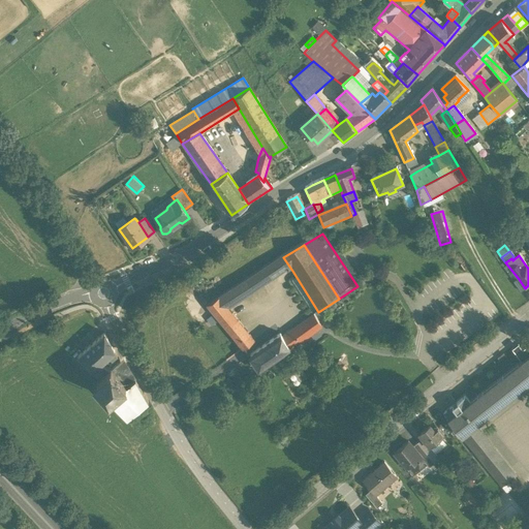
[(279,259),(219,298),(227,308),(286,271),(287,273),(292,271),(283,257),(280,260),(279,259)]
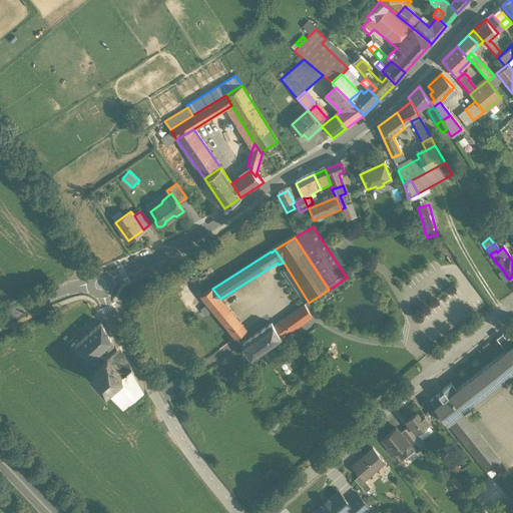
[(164,268),(159,272),(162,277),(167,273),(164,268)]
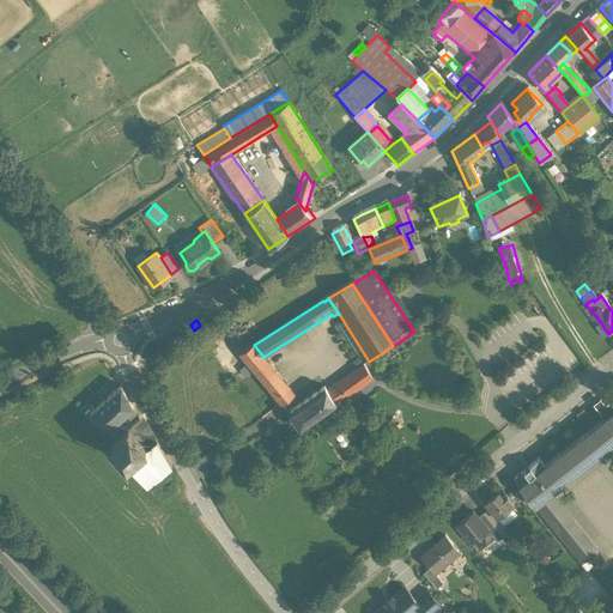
[(608,334),(601,323),(595,327),(604,338),(608,334)]
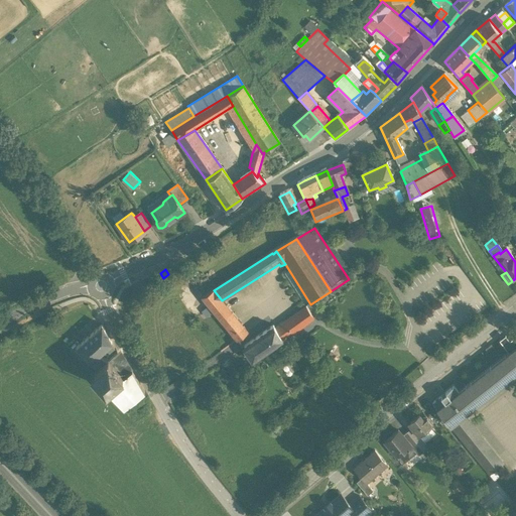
[(222,300),(214,290),(202,297),(237,342),(248,333),(222,300)]
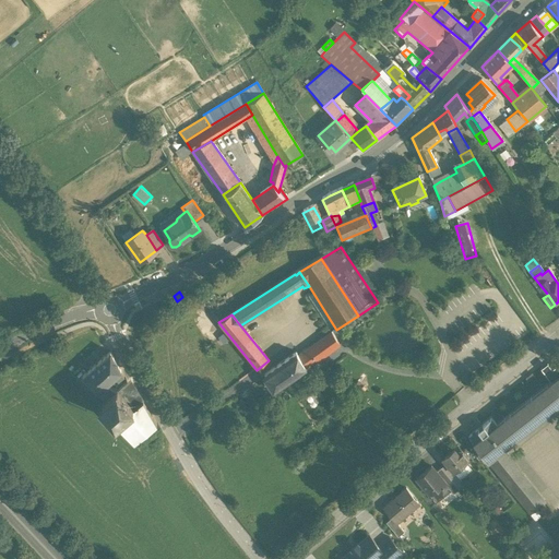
[(331,337),(319,345),(328,357),(340,349),(331,337)]
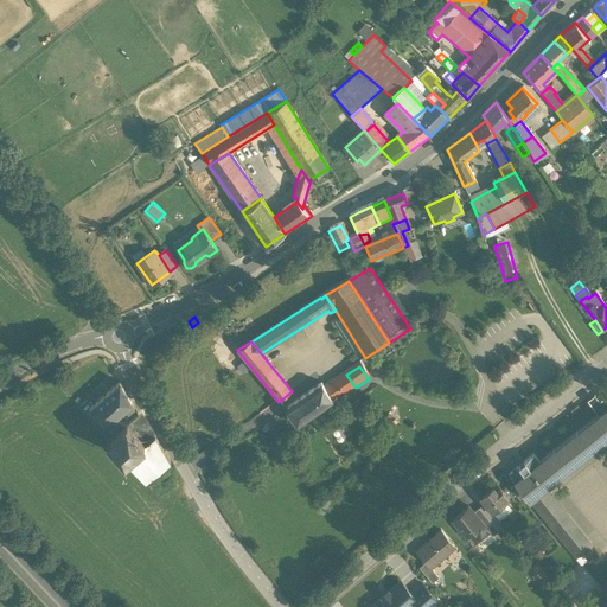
[(346,375),(324,389),(332,403),(356,388),(346,375)]
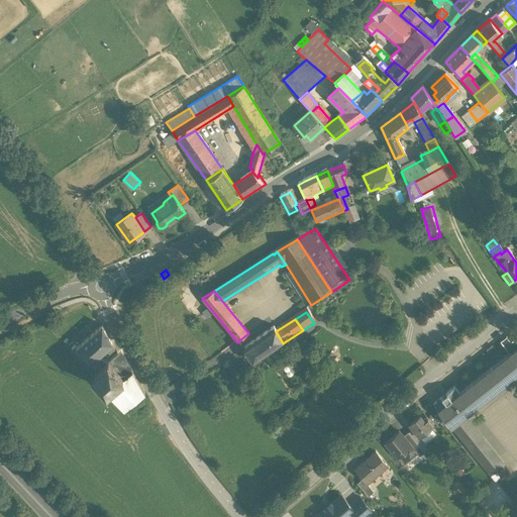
[(92,334),(86,338),(87,339),(80,345),(79,345),(76,347),(79,350),(97,369),(106,360),(99,355),(105,350),(107,353),(114,347),(102,325),(92,334)]
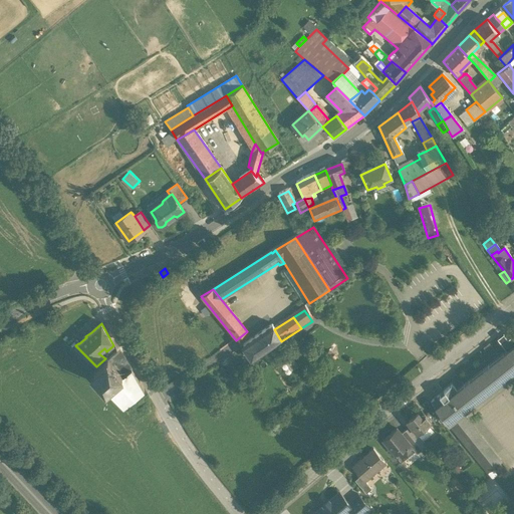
[(272,327),(242,346),(251,361),(281,341),(274,329),(272,327)]
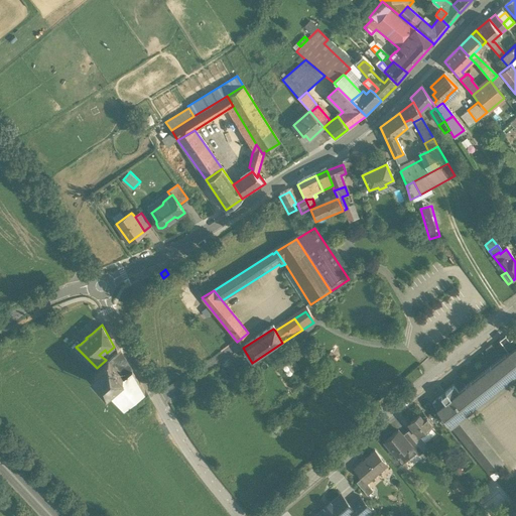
[(505,336),(499,340),(503,346),(508,352),(515,345),(515,335),(509,341),(505,336)]
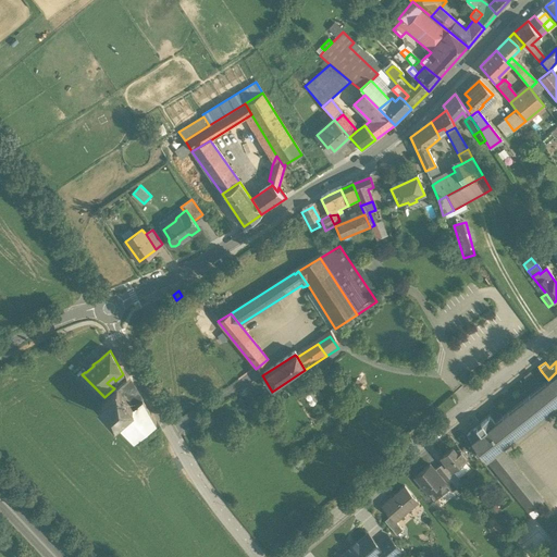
[(494,424),(471,443),(486,460),(500,448),(556,401),(556,372),(548,380),(494,424)]
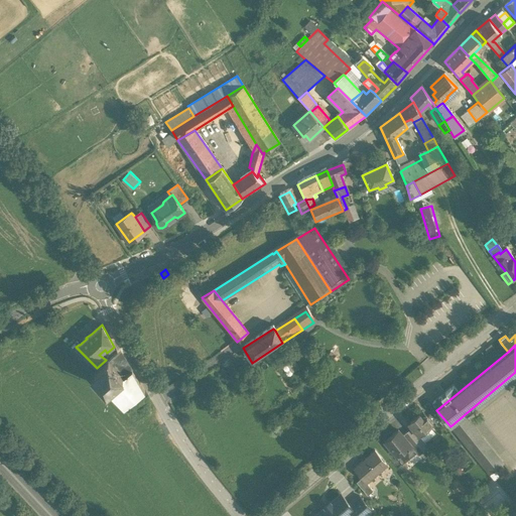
[(124,353),(120,356),(125,363),(129,361),(124,353)]
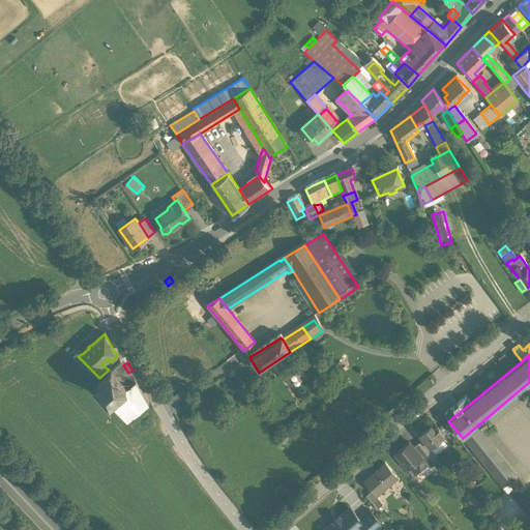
[(127,377),(117,363),(112,369),(111,367),(109,370),(99,378),(94,383),(94,384),(109,400),(127,418),(148,402),(136,379),(133,381),(129,376),(127,377)]
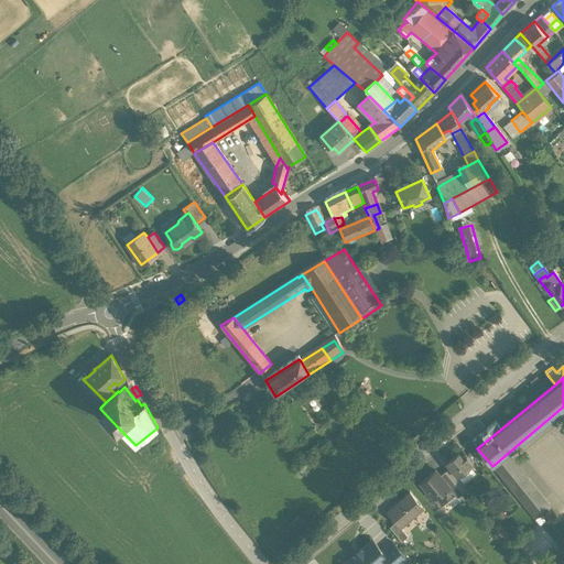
[(496,423),(487,431),(485,430),(481,433),(483,434),(473,442),(477,448),(500,430),(496,423)]
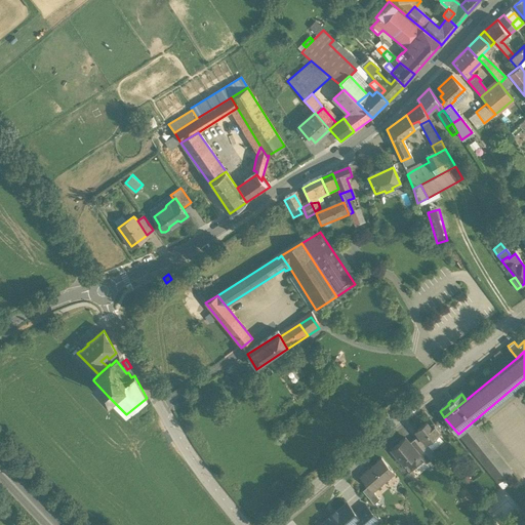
[(513,472),(472,422),(458,434),(498,483),(513,472)]
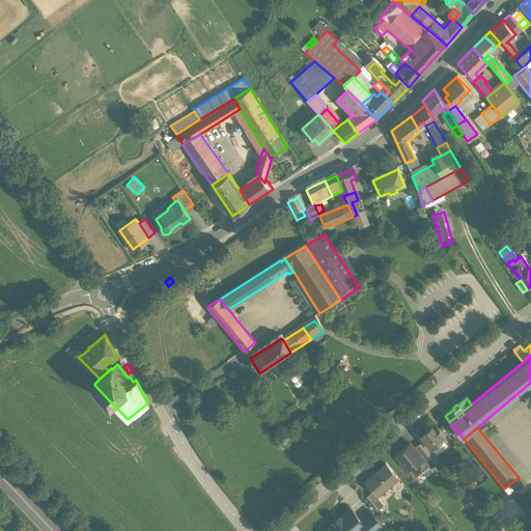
[(434,432),(430,428),(420,437),(424,442),(430,450),(431,449),(445,438),(438,429),(434,432)]
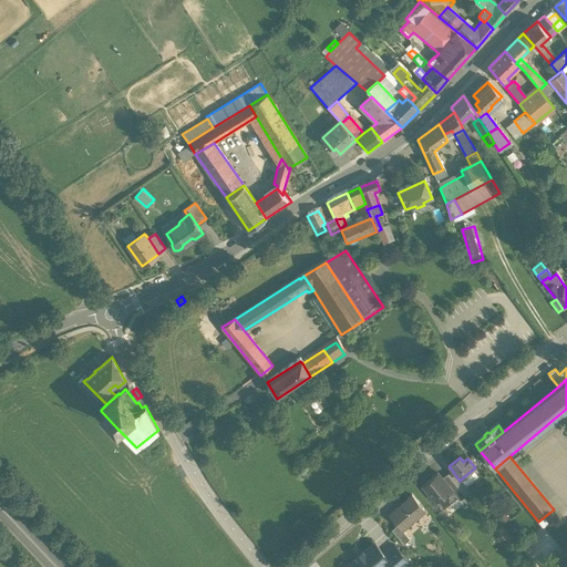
[(460,481),(453,472),(447,476),(456,487),(465,497),(471,493),(461,480),(460,481)]
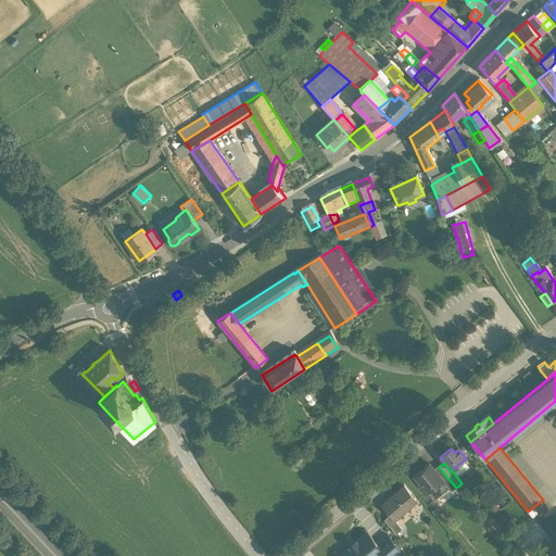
[(429,466),(415,479),(419,484),(419,485),(424,490),(425,490),(427,493),(441,482),(441,481),(433,471),(429,466)]
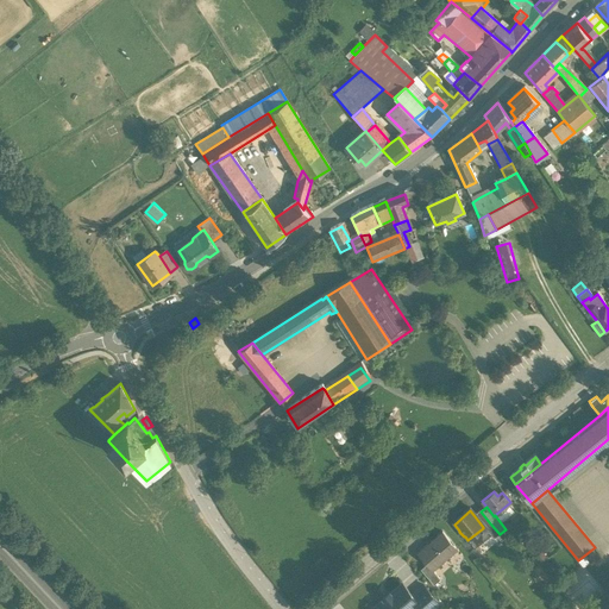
[(490,523),(481,512),(475,516),(483,527),(483,528),(484,528),(490,523)]
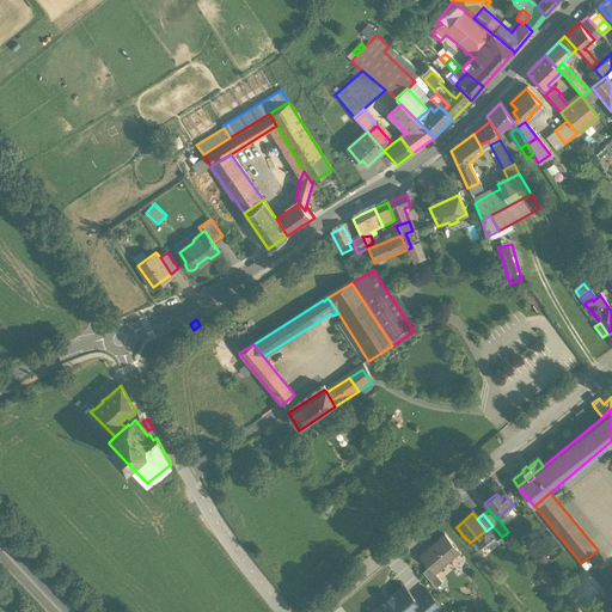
[(493,526),(487,531),(493,539),(496,543),(496,542),(502,537),(493,526)]
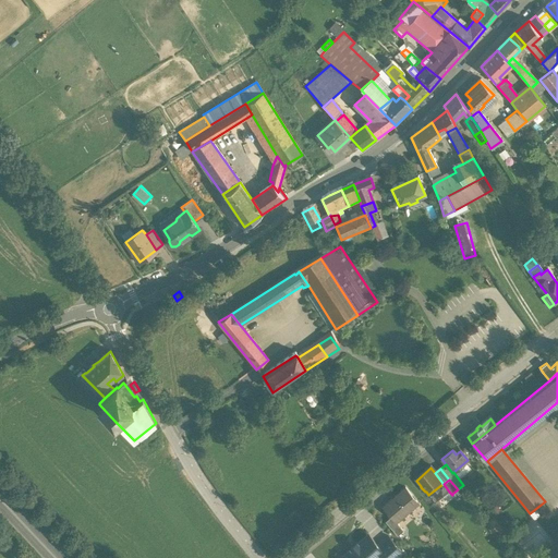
[(428,495),(435,504),(449,492),(444,484),(443,484),(428,495)]
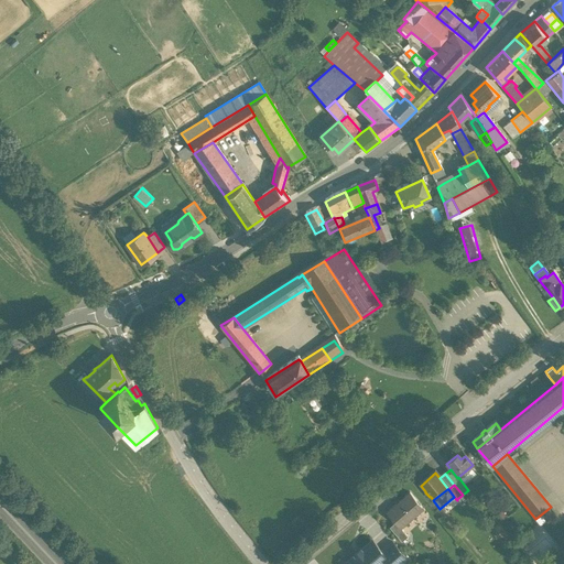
[(410,495),(387,513),(396,523),(400,530),(423,510),(410,495)]
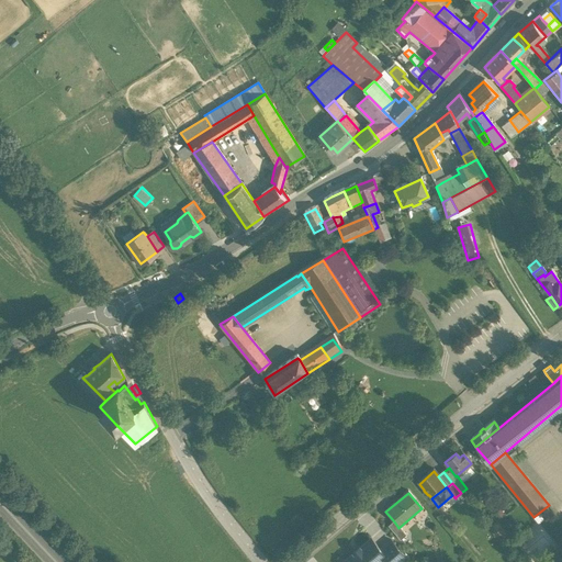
[(398,528),(394,521),(388,527),(400,541),(406,536),(398,528)]
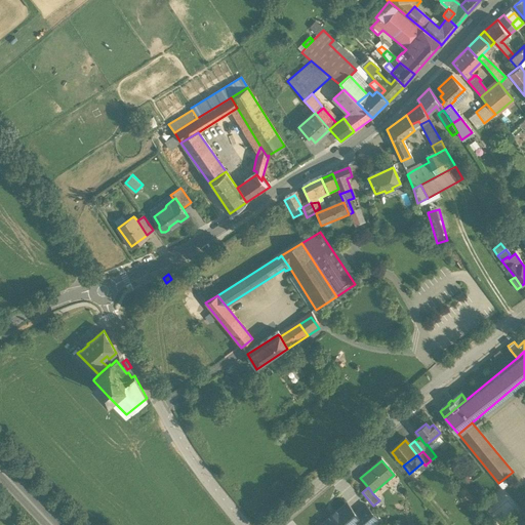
[(491,506),(486,499),(479,507),(484,513),(491,506)]
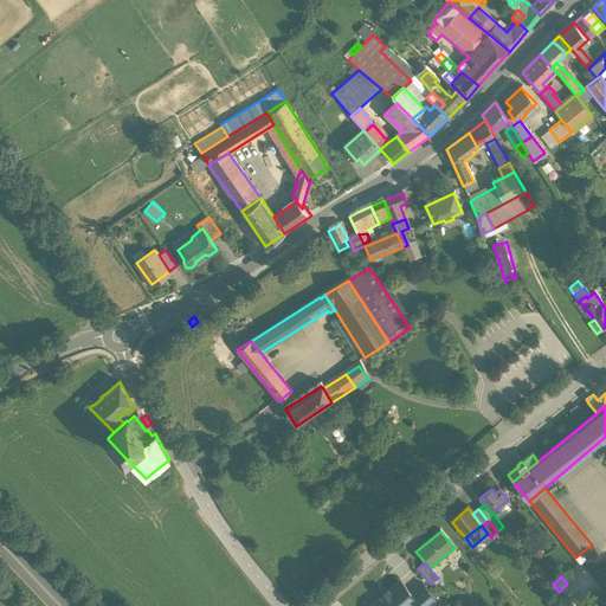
[(410,593),(400,581),(372,605),(408,605),(416,600),(410,593)]
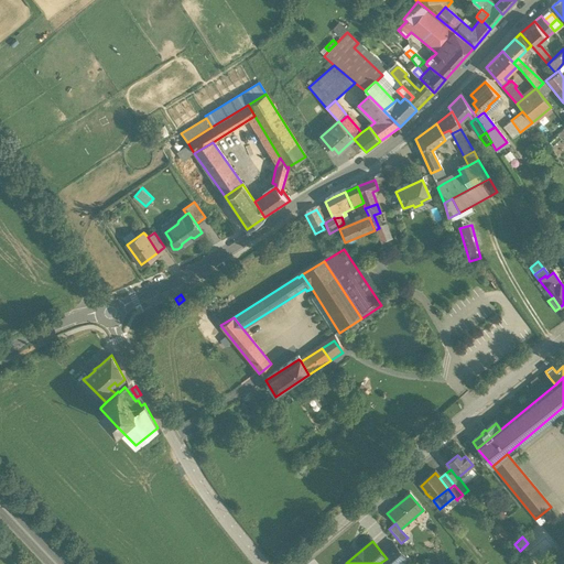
[(392,543),(381,552),(387,559),(391,563),(401,563),(407,560),(392,543)]
